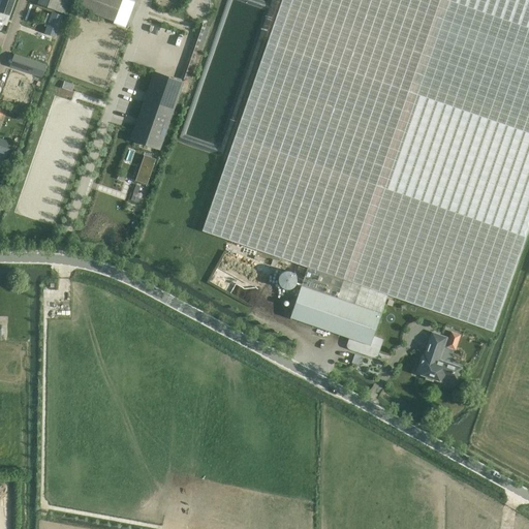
[(13,0),(2,0),(0,6),(0,29),(2,23),(6,24),(13,0)]
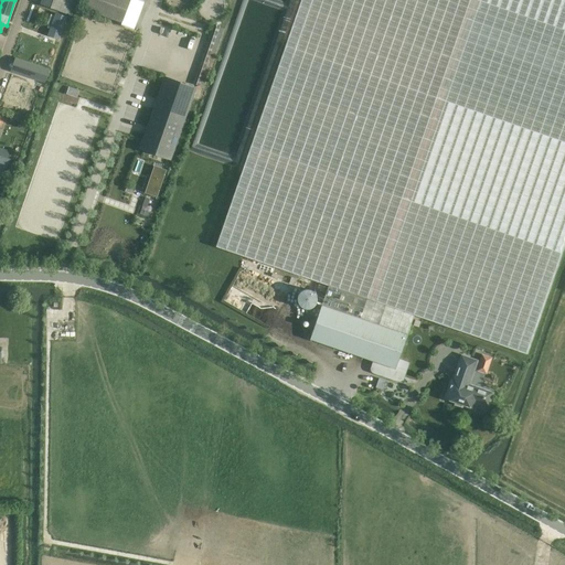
[(41,0),(40,3),(61,11),(64,0),(41,0)]
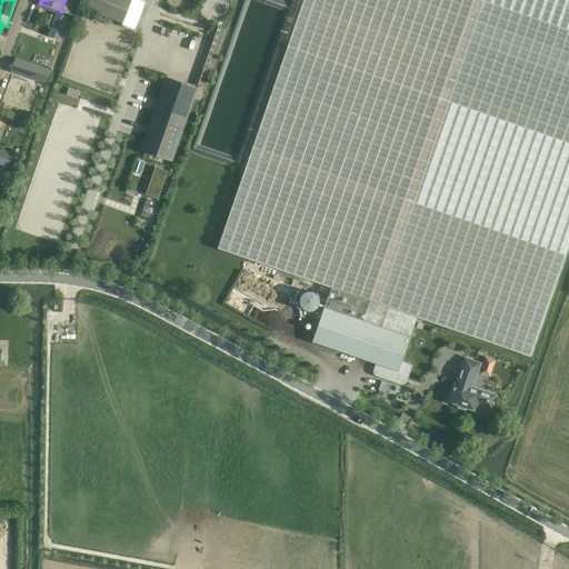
[(87,0),(85,9),(123,23),(131,0),(87,0)]
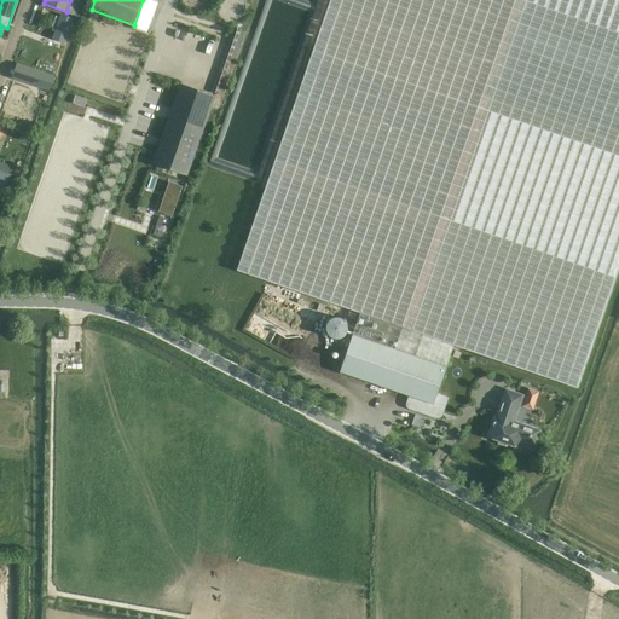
[(618,266),(618,0),(330,0),(237,271),(360,313),(340,372),(410,397),(409,401),(408,403),(408,404),(408,405),(409,406),(409,408),(410,408),(410,409),(411,409),(435,417),(437,417),(438,417),(439,417),(440,417),(441,416),(441,415),(443,414),(447,399),(437,395),(453,346),(577,388),(618,266)]
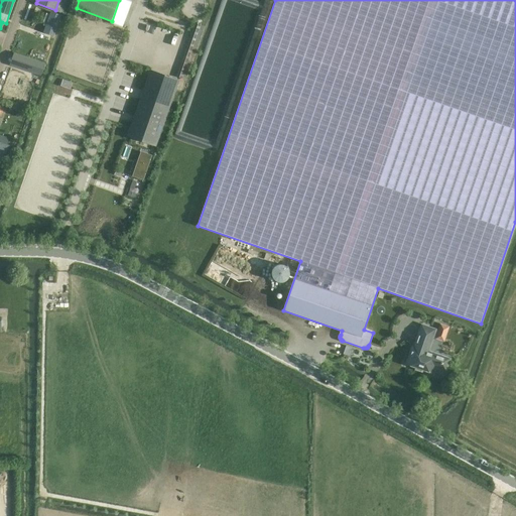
[(48,14),(45,13),(42,22),(45,23),(43,30),(53,35),(60,15),(50,11),(48,14)]
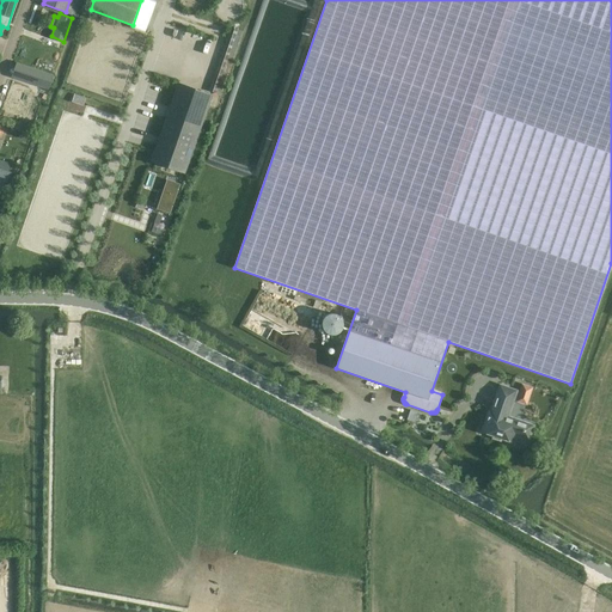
[(242,31),(231,28),(209,91),(220,95),(242,31)]
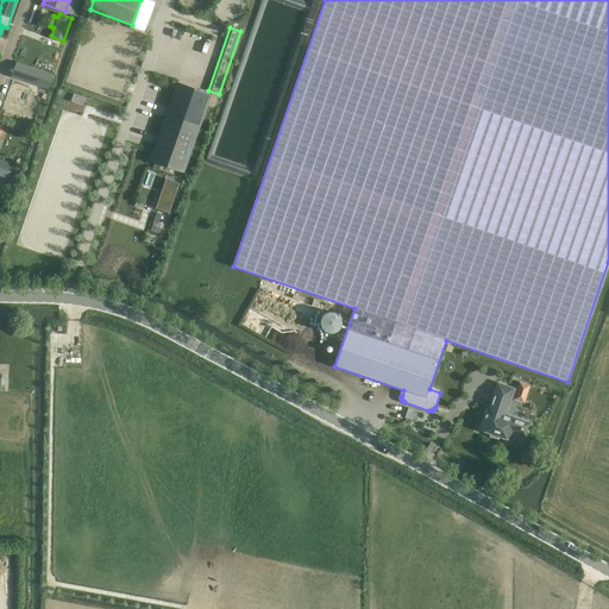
[(26,80),(48,87),(52,73),(31,66),(26,80)]
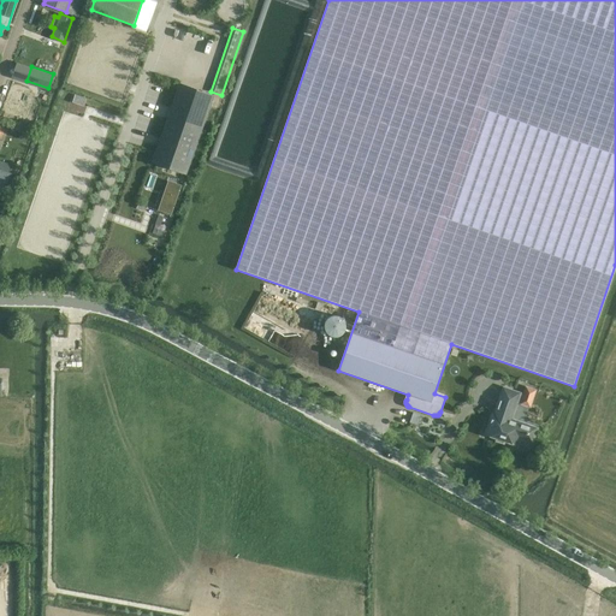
[(166,116),(201,128),(212,96),(177,84),(166,116)]
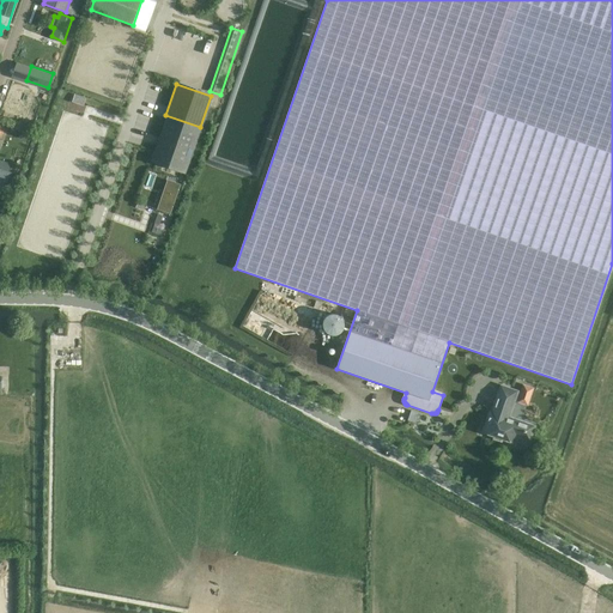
[(198,132),(163,120),(149,163),(183,175),(198,132)]
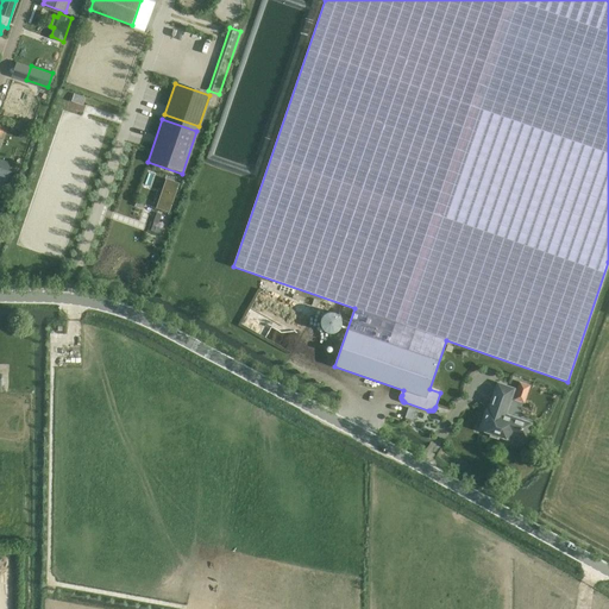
[(11,171),(0,168),(0,188),(5,190),(11,171)]
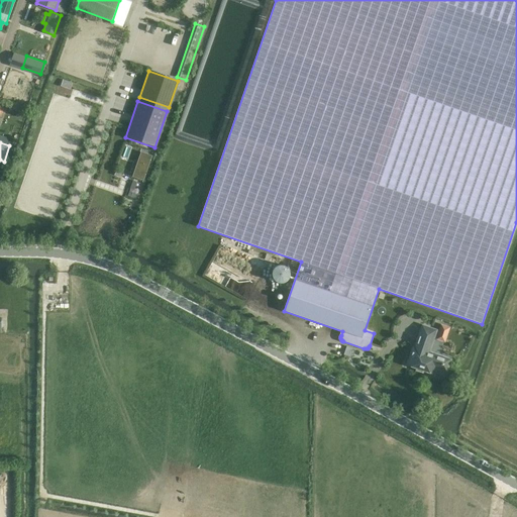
[(289,273),(289,272),(288,269),(286,266),(284,264),(283,264),(280,263),(277,264),(276,264),(273,266),(272,269),(271,272),(271,275),(273,278),(276,280),(279,281),(281,281),(283,280),(286,279),(288,276),(289,273)]
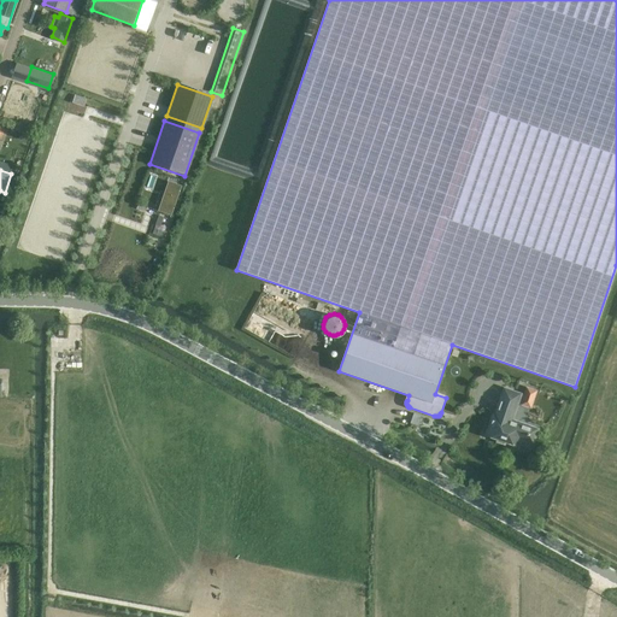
[(527,386),(521,405),(534,409),(539,389),(527,386)]
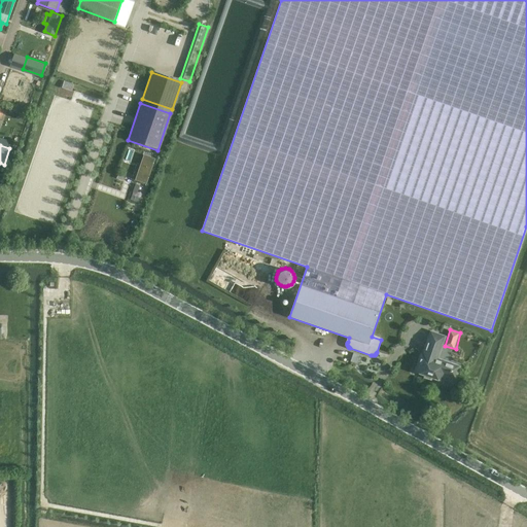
[(438,355),(445,338),(431,332),(423,355),(422,354),(416,372),(425,375),(424,378),(431,381),(432,378),(443,381),(445,376),(450,377),(454,365),(436,359),(437,355),(438,355)]
